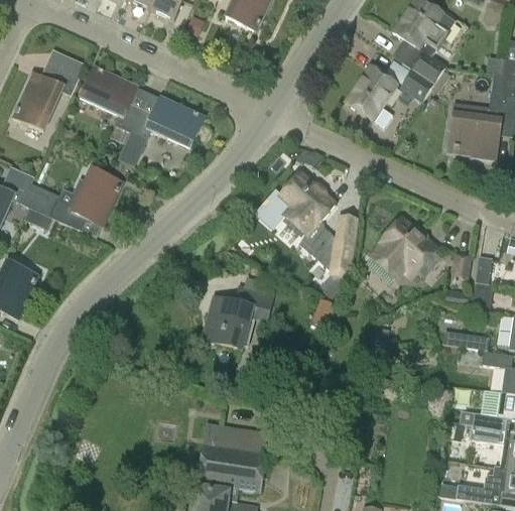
[(133,0),(151,8),(155,0),(133,0)]
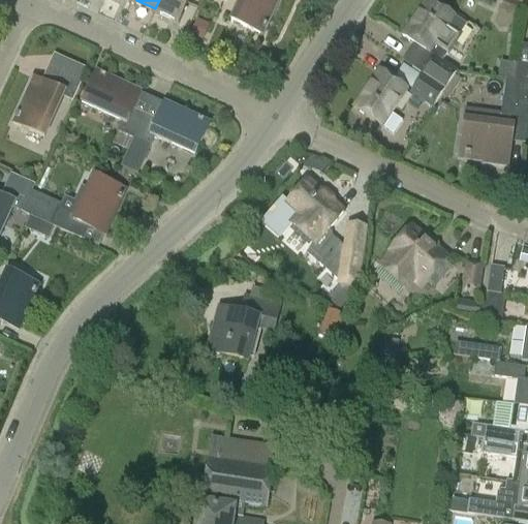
[(159,0),(155,8),(180,20),(188,0),(159,0)]
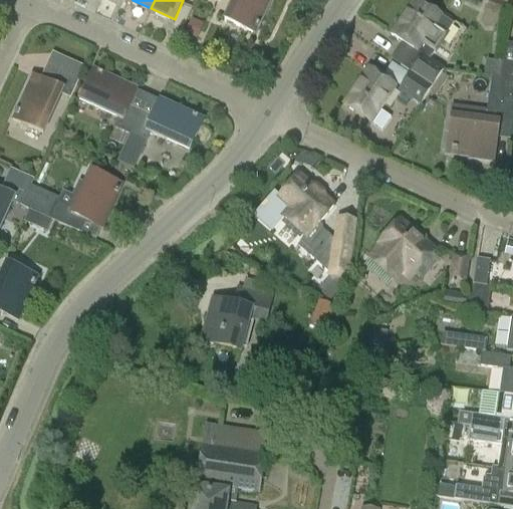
[(232,0),(225,16),(257,30),(270,0),(232,0)]
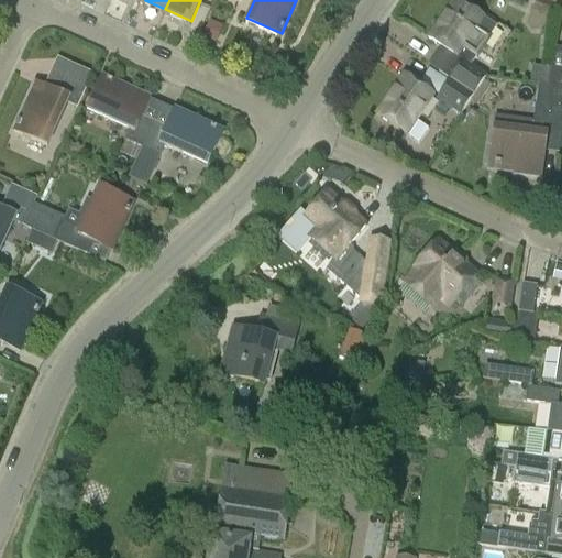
[(452,0),(429,34),(463,57),(464,57),(472,62),(498,22),(465,0),(452,0)]
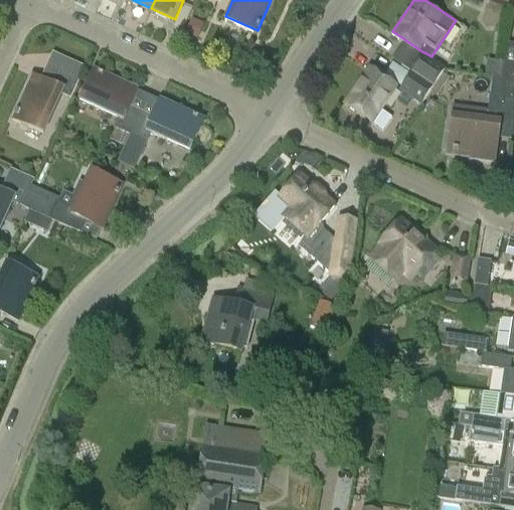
[(44,130),(62,91),(71,96),(87,63),(53,48),(41,75),(33,72),(13,116),(44,130)]
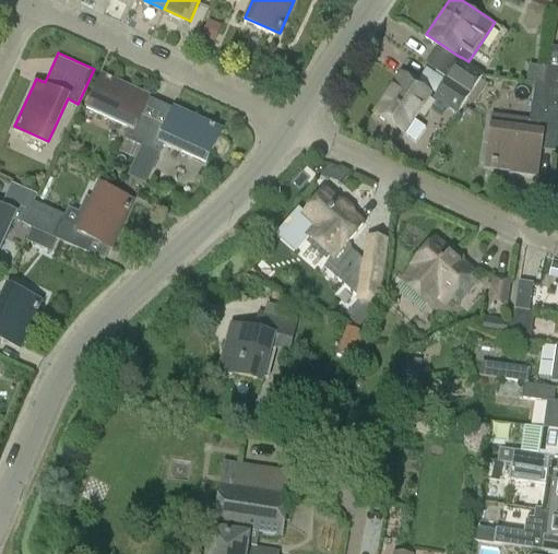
[(448,75),(471,92),(484,72),(469,61),(461,57),(460,57),(448,75)]
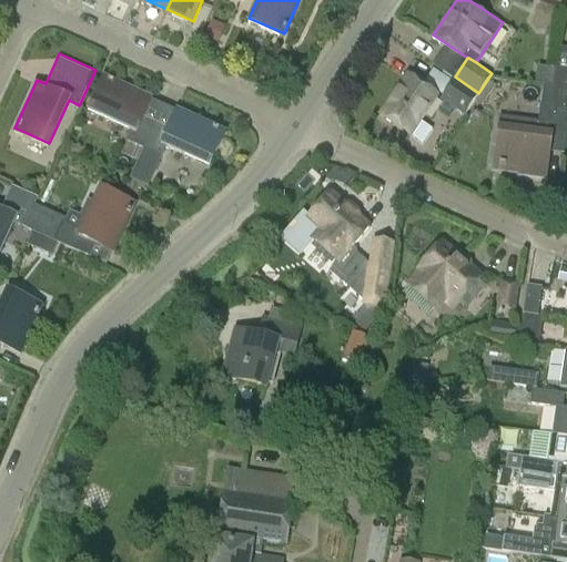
[(553,82),(549,108),(566,111),(566,67),(556,65),(553,82)]
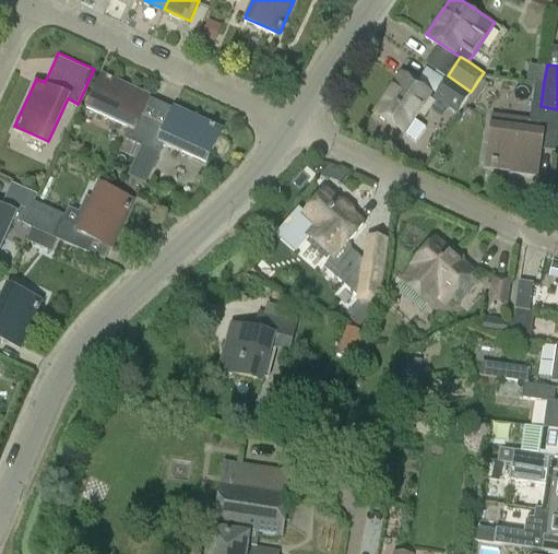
[(401,70),(374,109),(404,130),(417,139),(427,124),(414,116),(431,91),(401,70)]
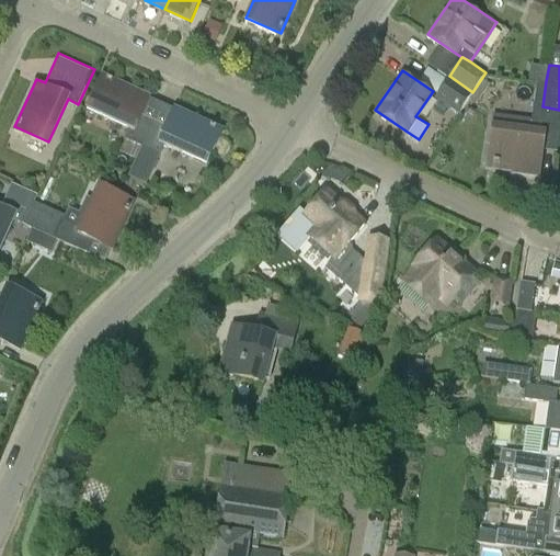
[(140,143),(143,144),(155,116),(143,111),(150,95),(150,94),(103,71),(88,105),(129,125),(125,135),(126,136),(140,143)]
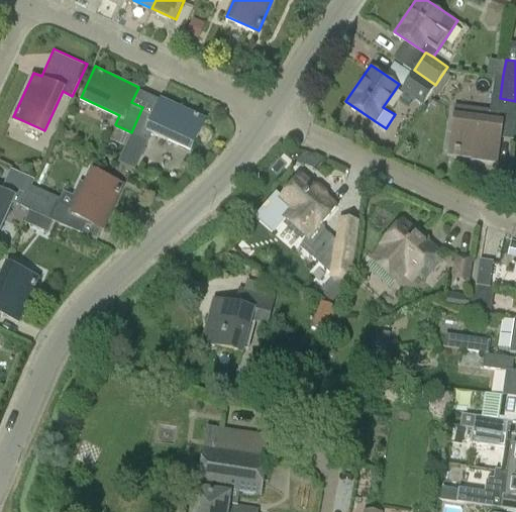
[(438,92),(441,89),(435,85),(414,70),(402,87),(424,101),(432,89),(438,92)]
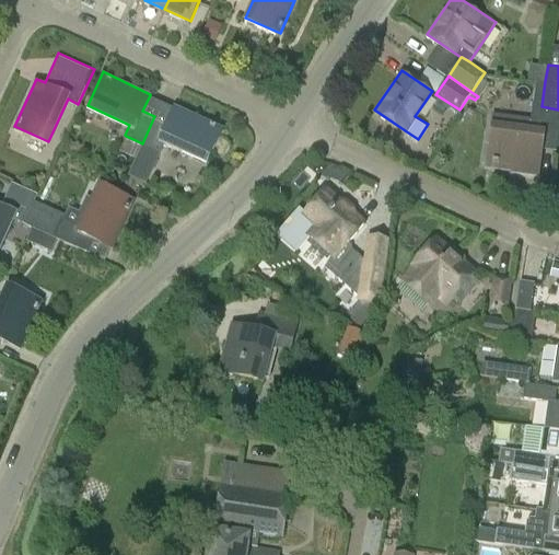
[(533,105),(542,106),(545,81),(536,80),(533,105)]
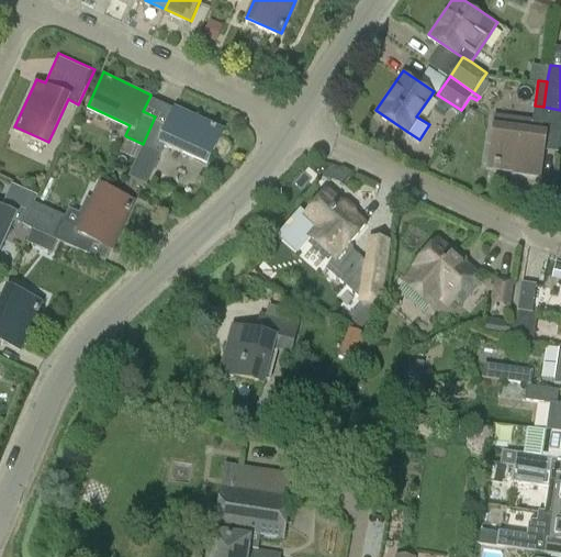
[(155,117),(143,144),(160,152),(165,142),(208,162),(222,126),(176,106),(175,107),(167,122),(155,117)]
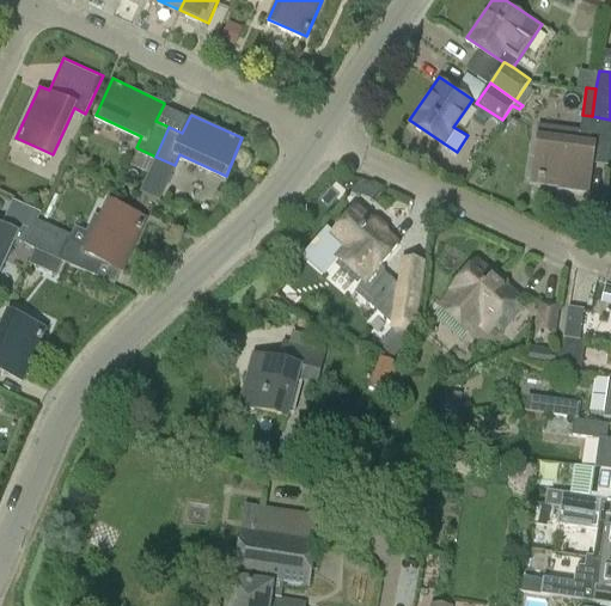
[(610,120),(592,116),(582,115),(580,127),(541,121),(538,133),(532,175),(561,178),(560,185),(588,189),(593,160),(609,161),(610,157),(610,120)]
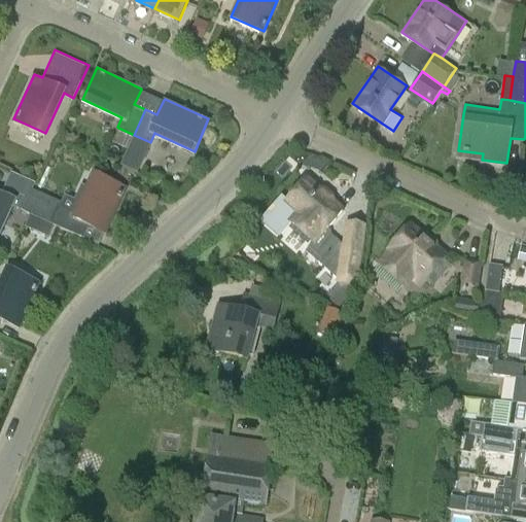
[(129,146),(134,135),(132,134),(118,128),(113,139),(129,146)]
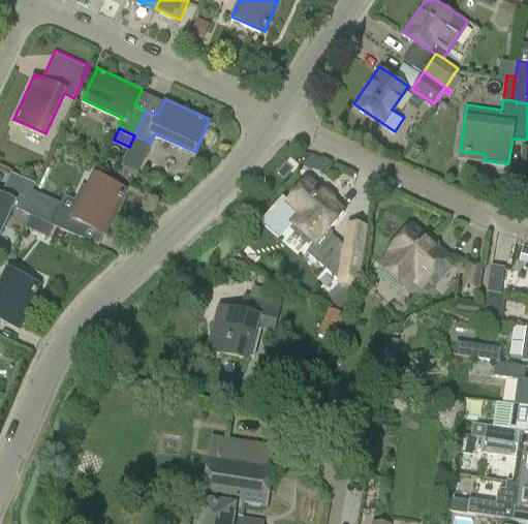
[(0,234),(13,205),(24,209),(33,187),(36,180),(11,170),(1,192),(0,191),(0,234)]
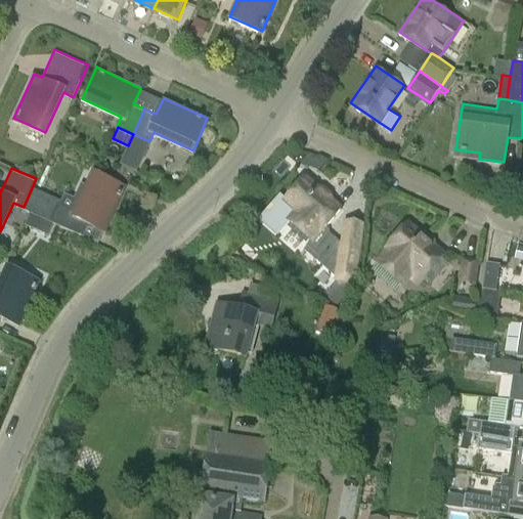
[(90,221),(105,228),(125,184),(94,170),(88,182),(82,180),(75,196),(66,191),(61,199),(33,185),(24,207),(84,234),(90,221)]
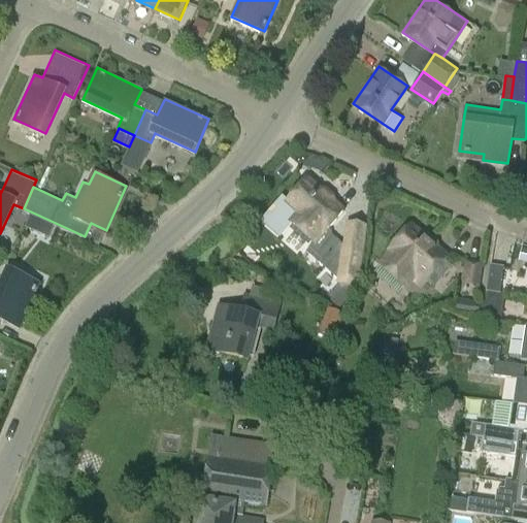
[(328,226),(346,206),(308,173),(286,200),(297,210),(289,220),(314,241),(309,246),(323,258),(320,261),(337,275),(337,281),(359,285),(368,223),(347,220),(342,241),(332,233),(332,229),(328,226)]
